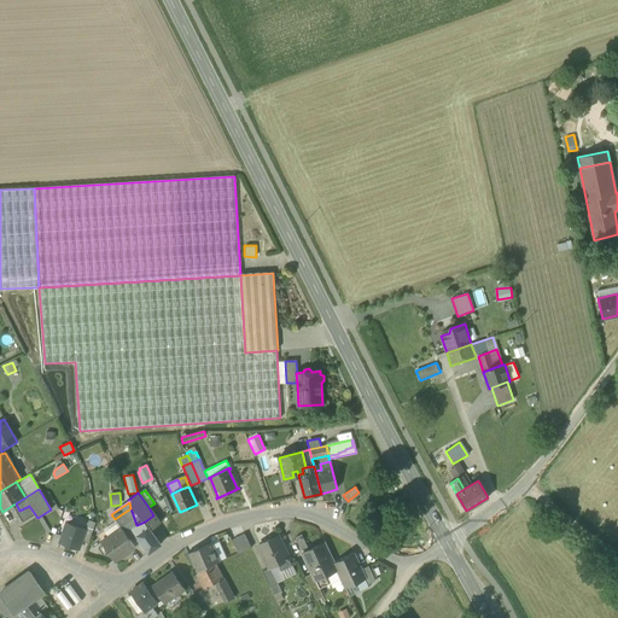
[(17,513),(22,522),(35,514),(29,506),(19,511),(17,513)]
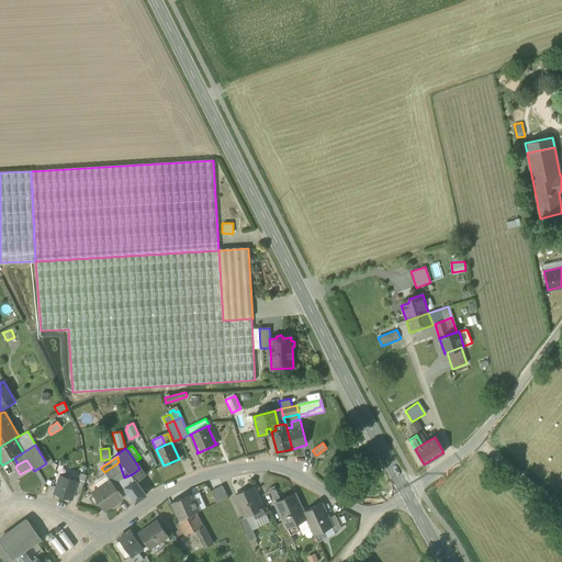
[(110,482),(115,489),(122,484),(120,481),(124,478),(119,462),(104,472),(105,474),(110,482)]
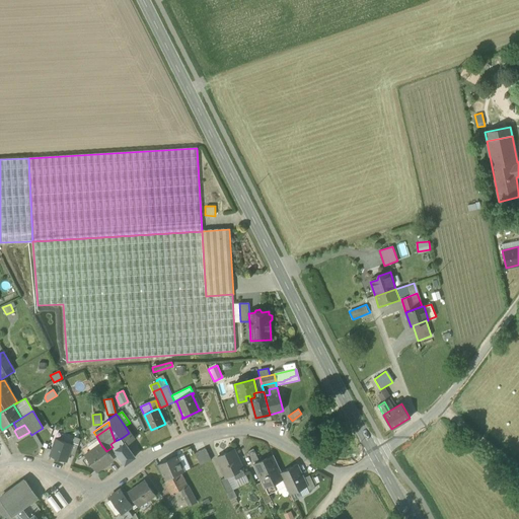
[(134,439),(129,433),(122,438),(126,445),(134,439)]
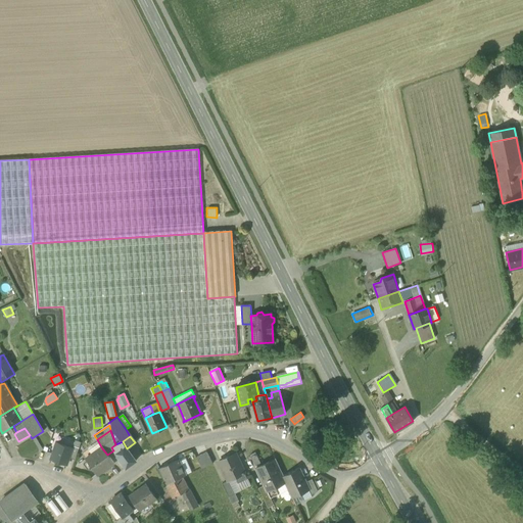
[(72,448),(68,458),(75,460),(81,442),(75,440),(72,448)]
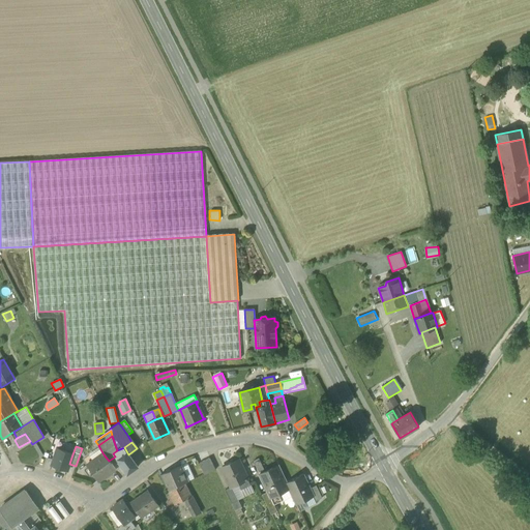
[(89,454),(93,461),(93,460),(94,461),(104,454),(99,447),(89,454)]
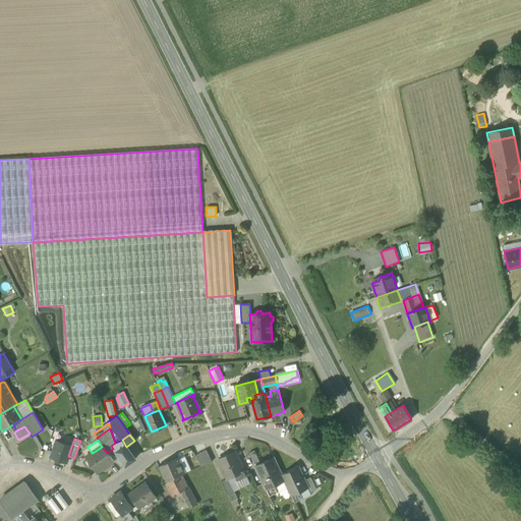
[(116,454),(124,466),(135,459),(126,447),(122,440),(115,443),(111,446),(113,449),(116,454)]
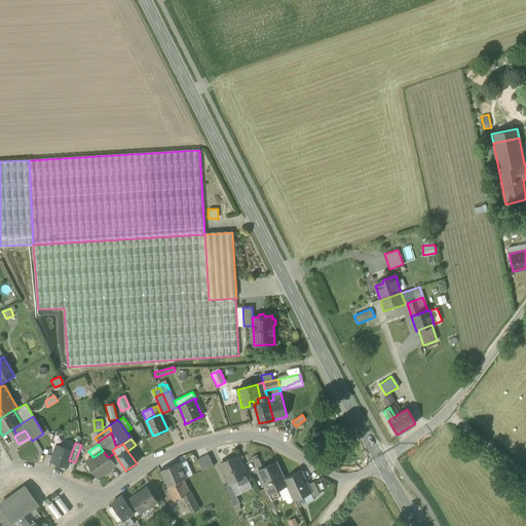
[(72,451),(57,445),(50,462),(67,467),(69,460),(72,451)]
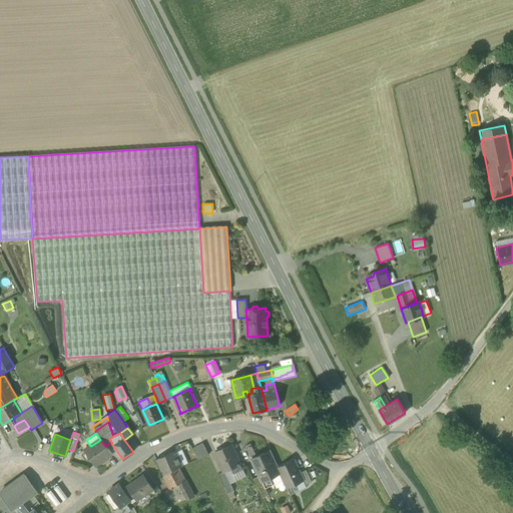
[(105,446),(100,440),(91,446),(90,445),(90,446),(83,450),(95,466),(100,463),(105,459),(111,455),(105,446)]
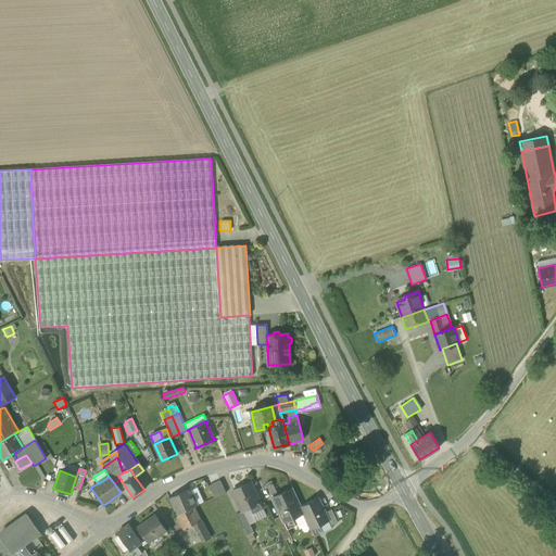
[(209,487),(214,497),(226,493),(219,480),(209,487)]
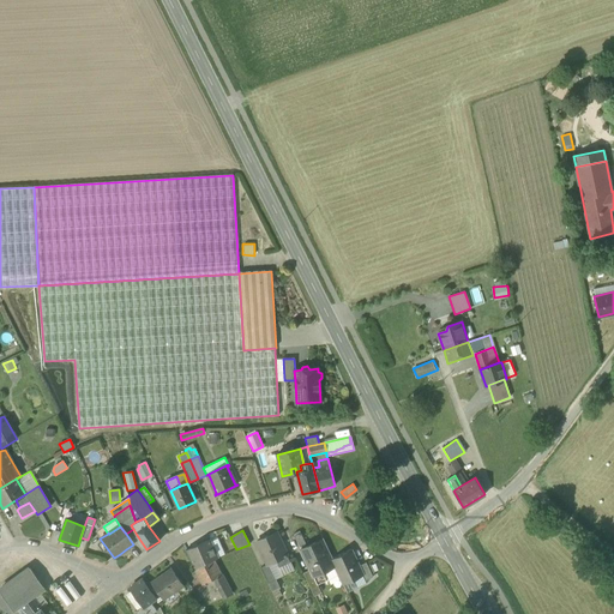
[(294,534),(300,546),(306,543),(300,531),(294,534)]
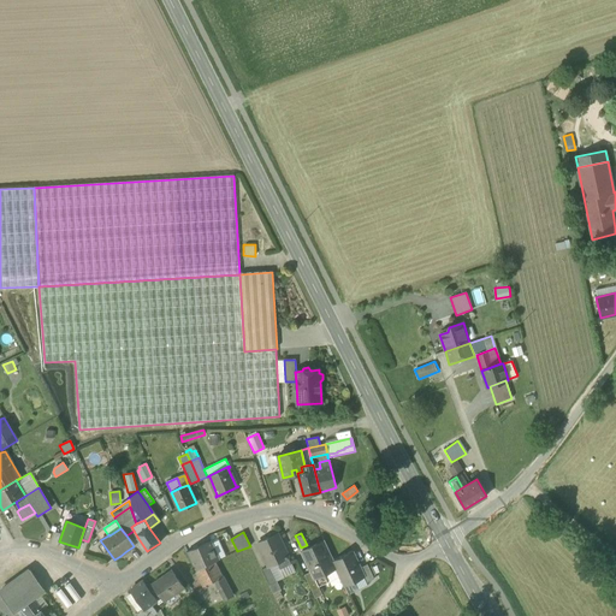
[(258,543),(267,564),(268,564),(286,555),(277,534),(258,543)]
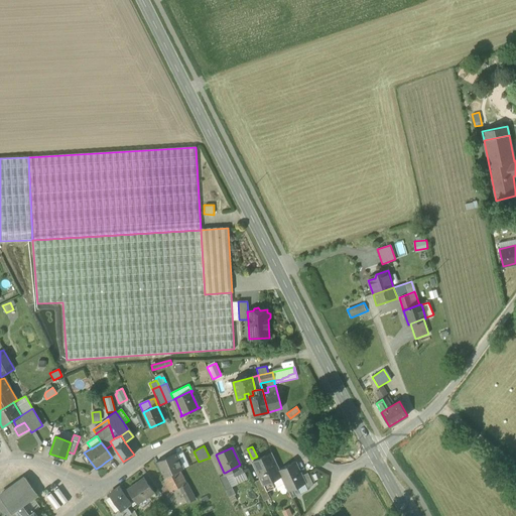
[(155,463),(163,479),(179,471),(182,469),(176,454),(155,463)]
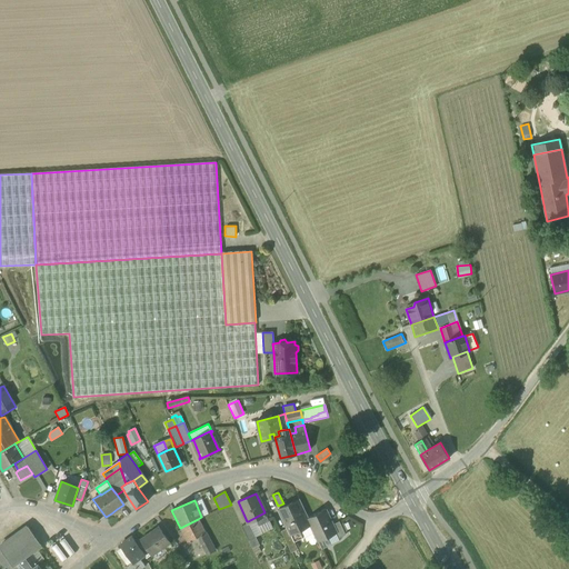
[(290,535),(291,533),(299,530),(310,525),(308,519),(298,500),(278,509),(287,528),(290,535)]
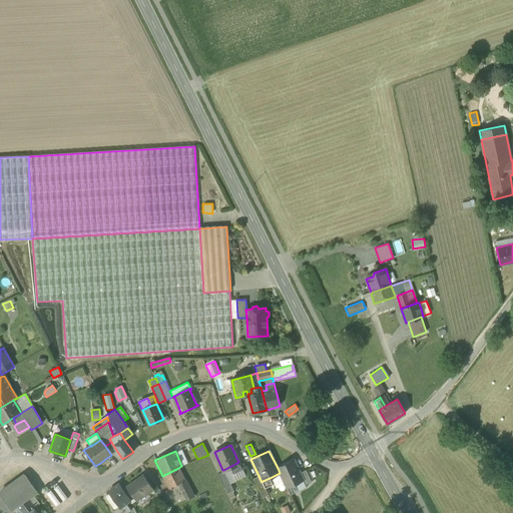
[(292,461),(278,468),(280,473),(287,488),(303,480),(304,480),(300,473),(295,462),(292,461)]
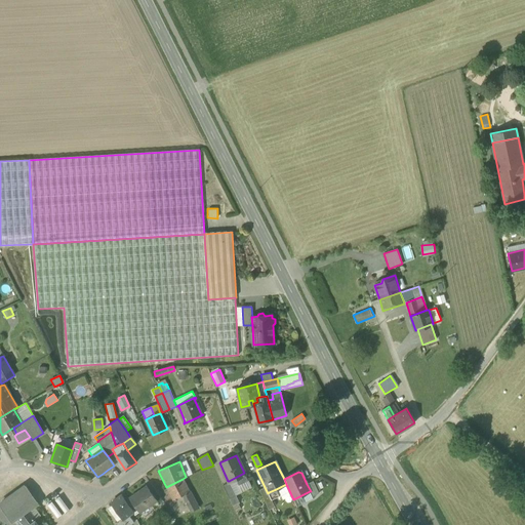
[(251,488),(244,473),(229,481),(230,482),(236,495),(251,488)]
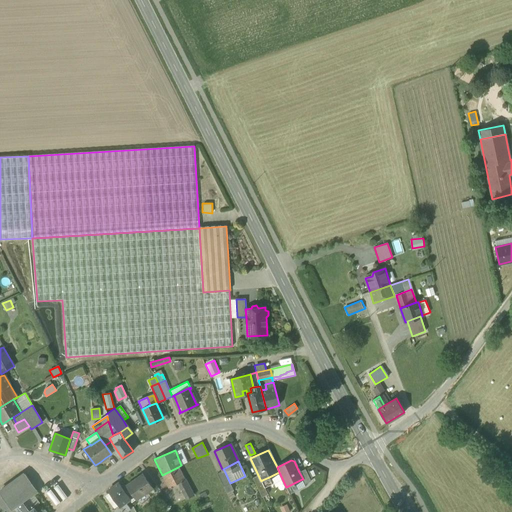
[(169,488),(178,483),(185,480),(178,467),(162,475),(169,488)]
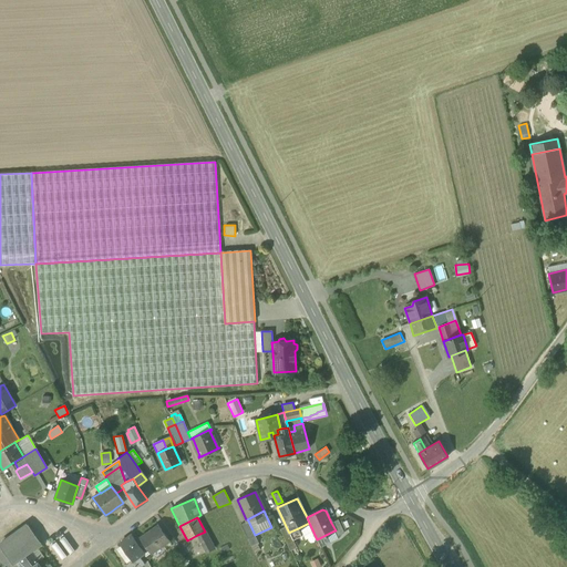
[(334,531),(337,536),(344,533),(338,519),(331,523),(336,531),(334,531)]
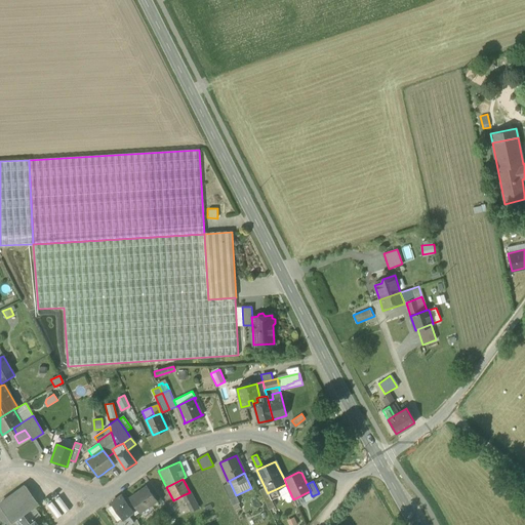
[(223,485),(230,498),(236,495),(230,482),(223,485)]
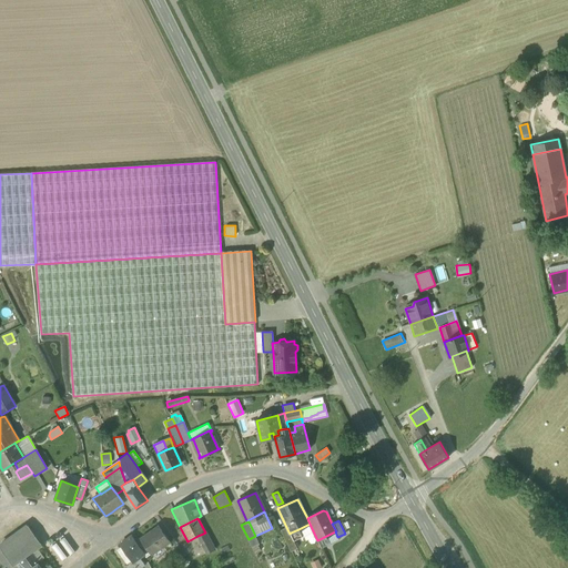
[(0,547),(12,566),(13,565),(20,560),(28,555),(30,553),(33,550),(41,544),(28,525),(0,545),(0,547)]
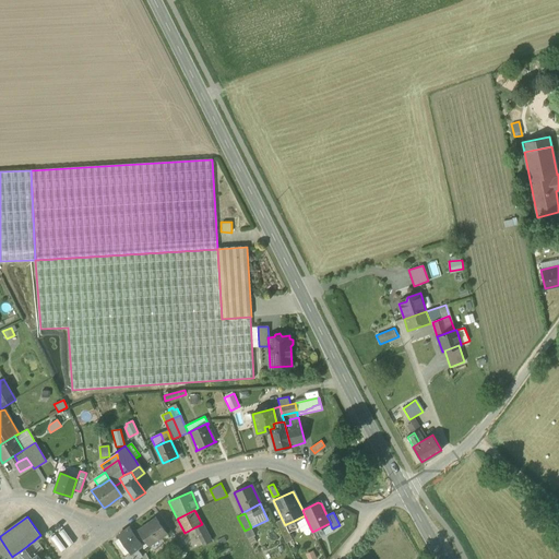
[(146,540),(150,545),(166,533),(156,518),(139,530),(146,540)]
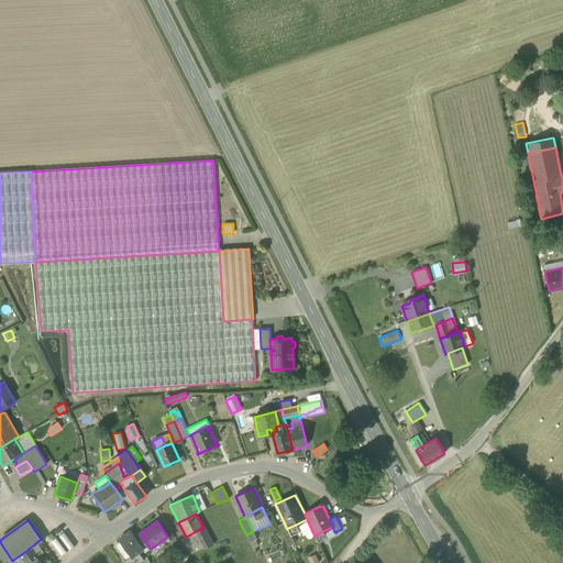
[(283,534),(285,539),(291,536),(288,528),(287,529),(284,522),(278,526),(283,534)]
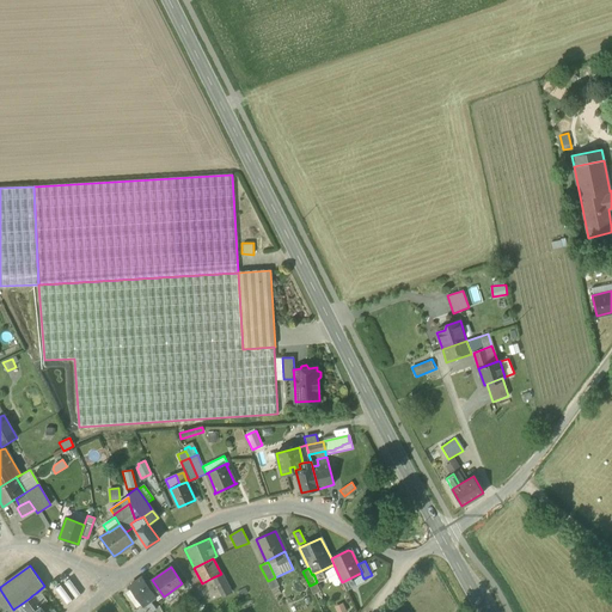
[(326,579),(322,570),(313,574),(317,582),(326,579)]
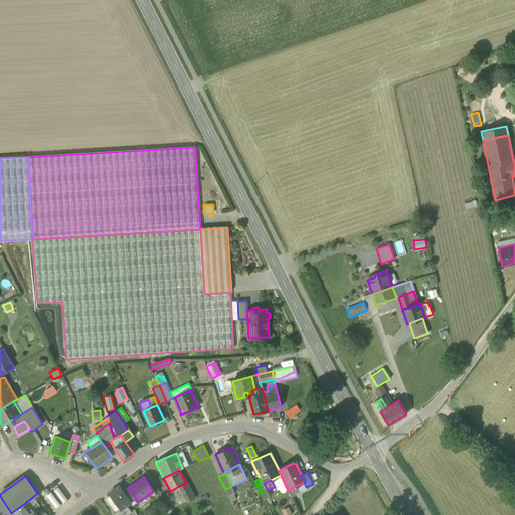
[(194,499),(186,483),(179,486),(187,503),(194,499)]
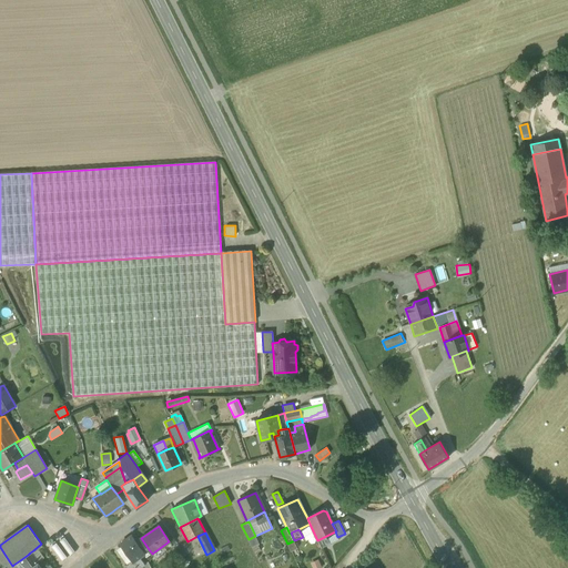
[(121,544),(122,547),(120,549),(127,558),(130,556),(132,560),(133,561),(139,557),(144,554),(143,553),(135,543),(131,536),(121,544)]
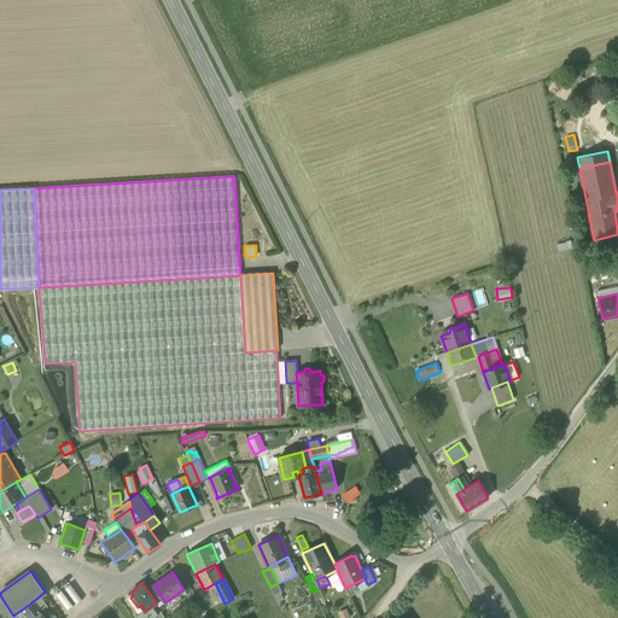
[(270,587),(274,595),(281,592),(278,583),(270,587)]
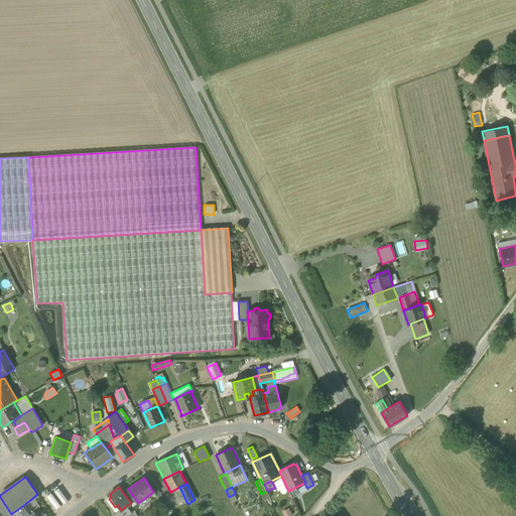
[(123,493),(130,502),(135,499),(128,489),(123,493)]
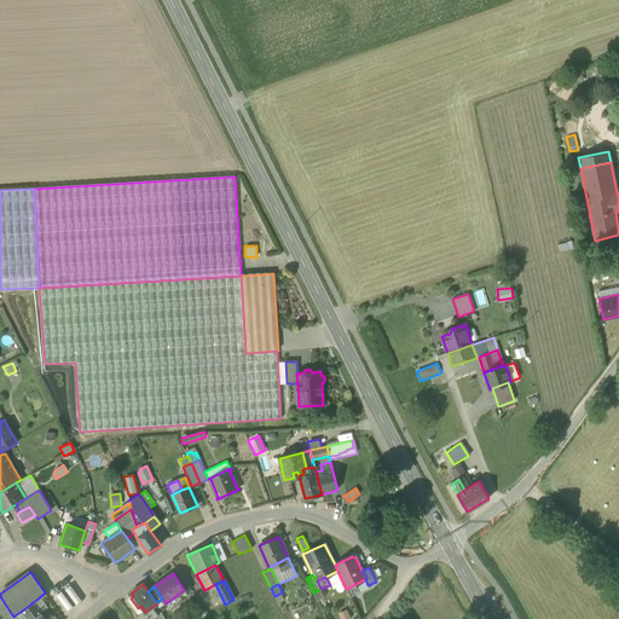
[(313,593),(317,601),(324,597),(320,589),(313,593)]
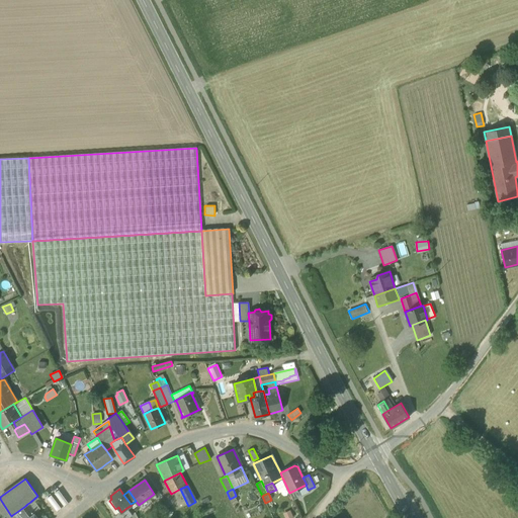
[(0,515),(1,517),(8,517),(11,516),(0,499),(0,515)]
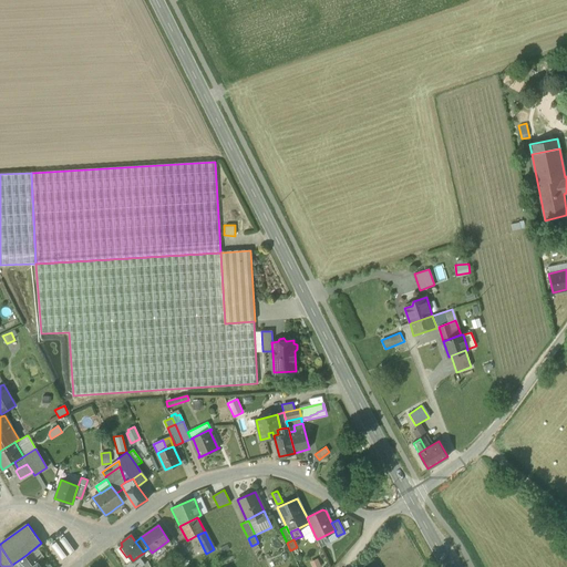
[(28,554),(20,559),(13,564),(16,566),(52,566),(50,564),(45,566),(41,566),(38,563),(30,552),(28,554)]
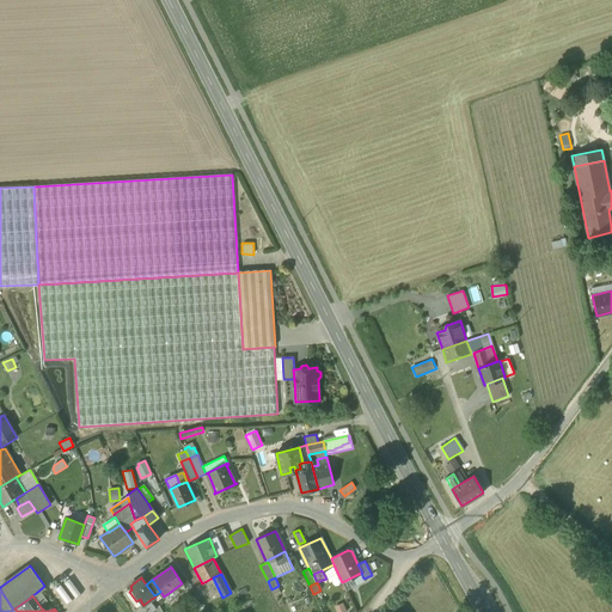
[(135,610),(136,611),(163,611),(160,606),(155,609),(150,600),(144,605),(142,604),(135,610)]
